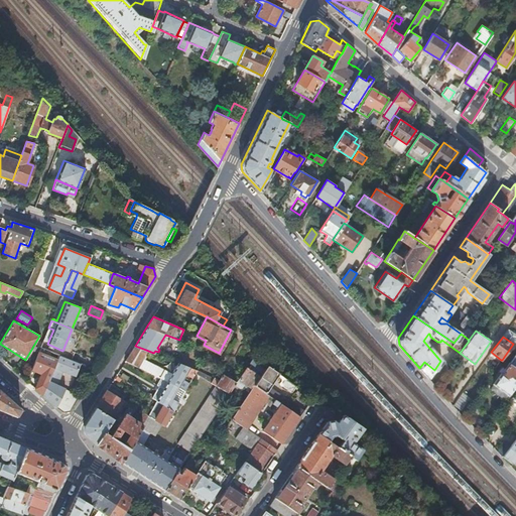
[(146,350),(135,346),(126,361),(158,377),(161,372),(153,368),(154,366),(142,359),(146,350)]
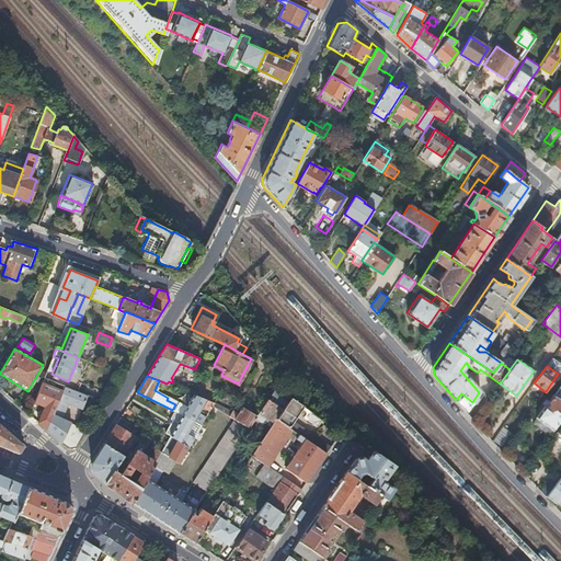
[(56,404),(64,386),(55,382),(53,387),(45,385),(47,379),(44,378),(29,414),(46,430),(56,404)]
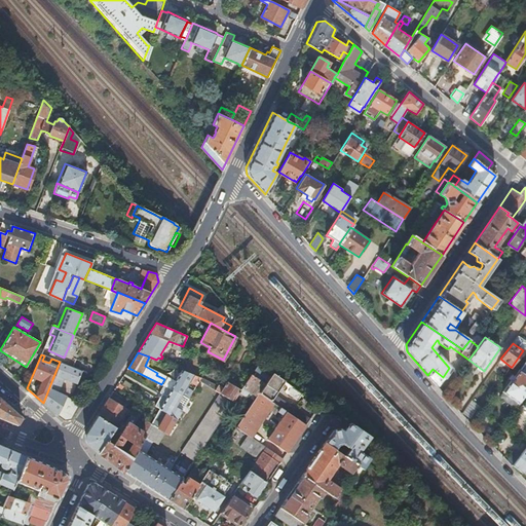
[(58,416),(65,397),(58,392),(63,379),(76,384),(82,370),(60,362),(52,379),(43,403),(58,416)]
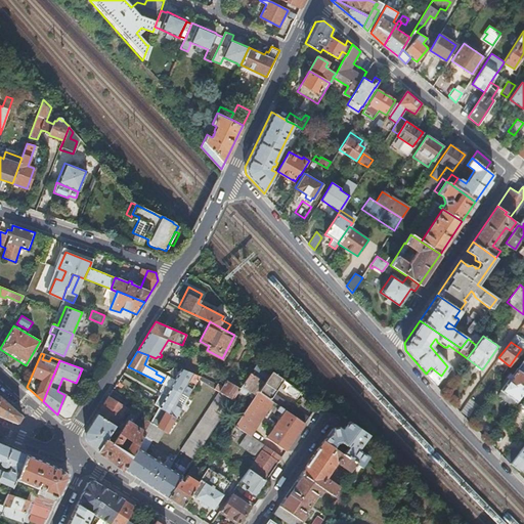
[(431,367),(426,374),(435,385),(441,377),(441,376),(431,367)]
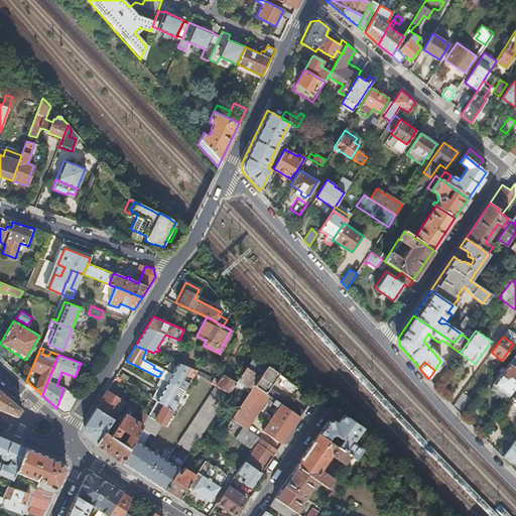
[(501,373),(492,384),(500,390),(501,389),(507,394),(507,395),(508,395),(515,384),(515,365),(515,367),(508,362),(503,369),(501,367),(499,371),(501,373)]
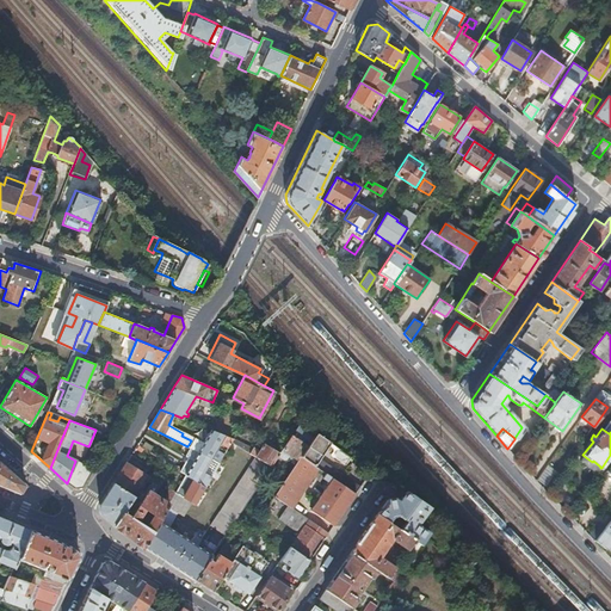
[(233,438),(211,430),(198,452),(214,461),(215,457),(213,456),(217,448),(226,451),(232,442),(233,438)]
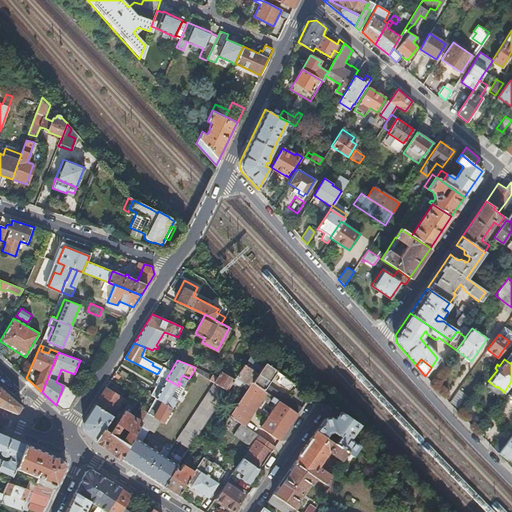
[(275,370),(265,363),(258,373),(252,382),(263,389),(275,370)]
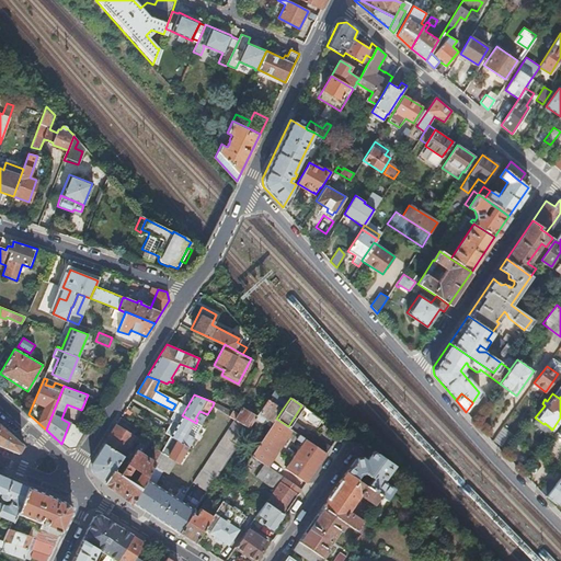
[(283,409),(267,399),(256,415),(255,419),(262,423),(266,416),(270,420),(268,422),(272,425),(276,419),(283,409)]
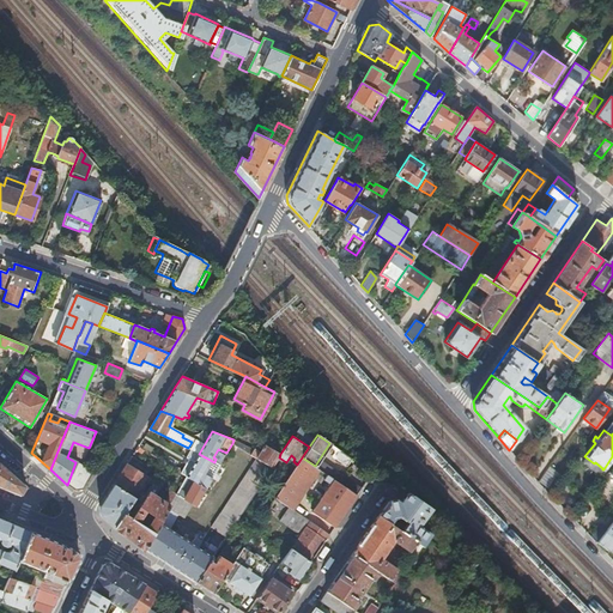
[(280,454),(265,444),(259,453),(254,449),(250,454),(256,459),(271,468),(279,457),(280,454)]
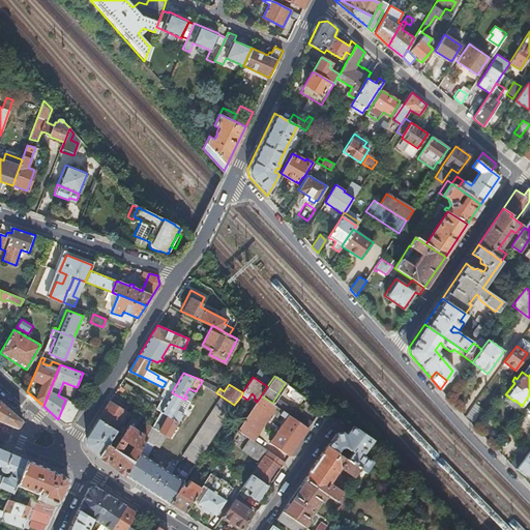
[(303,395),(293,388),(290,393),(290,396),(299,403),(303,395)]
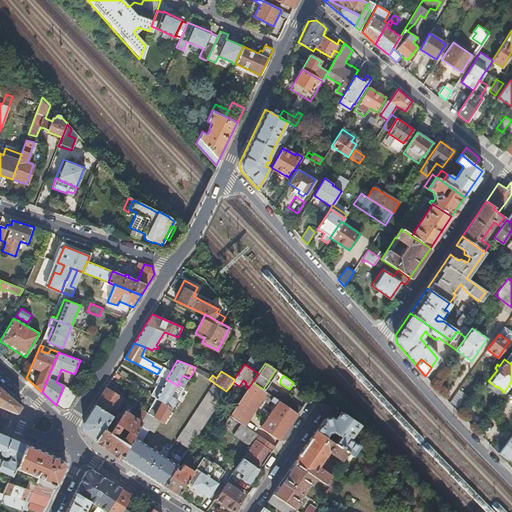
[(180,394),(184,388),(179,386),(166,379),(160,376),(156,382),(162,385),(155,397),(156,397),(163,401),(173,407),(179,397),(176,395),(175,398),(170,396),(174,390),(180,394)]
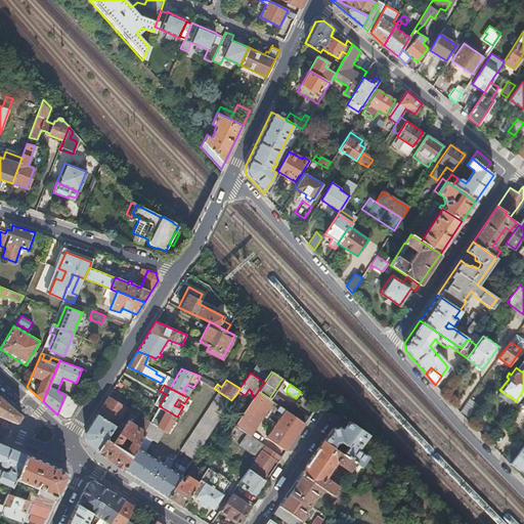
[(122,395),(113,389),(108,396),(118,402),(122,395)]
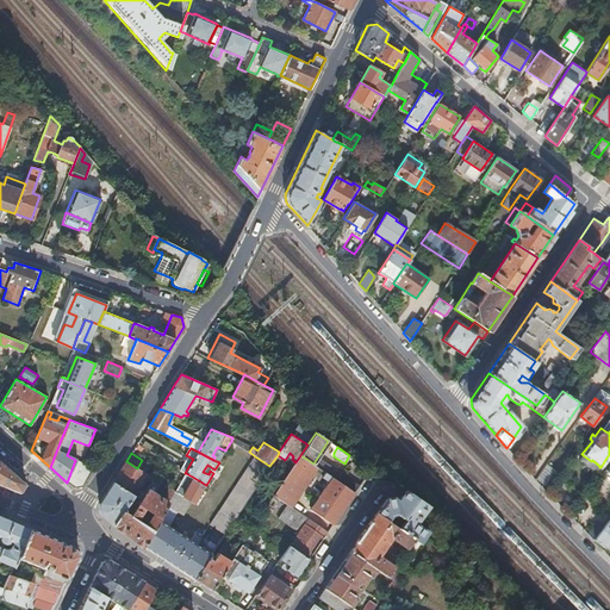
[(313,464),(300,455),(296,462),(274,495),(287,504),(291,508),(317,467),(313,464)]
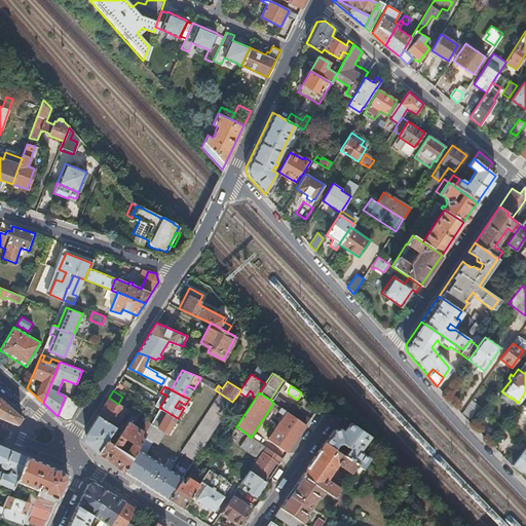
[(191,464),(232,402),(220,393),(177,457),(190,466),(191,465),(191,464)]
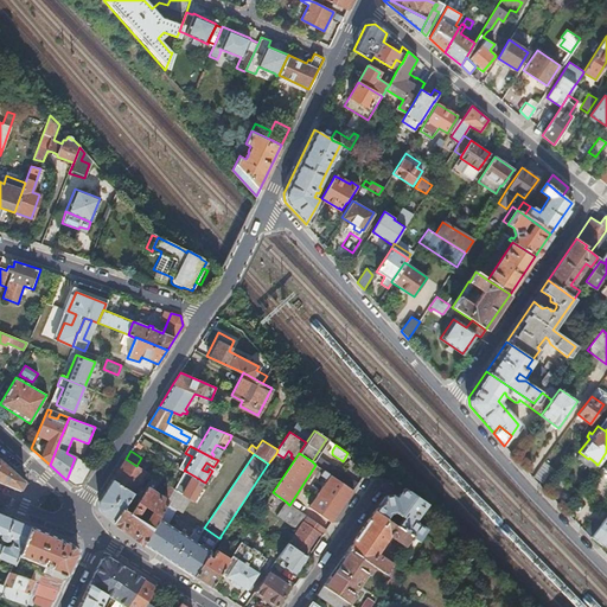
[(24,481),(0,459),(0,480),(19,489),(24,481)]
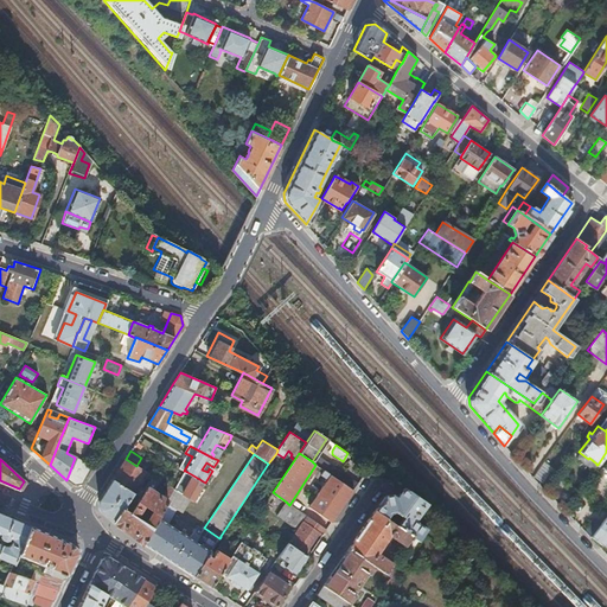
[(98,511),(113,521),(122,508),(126,502),(129,504),(131,500),(132,497),(129,496),(132,492),(134,494),(139,486),(135,484),(141,474),(149,479),(152,475),(136,466),(126,459),(98,502),(98,511)]
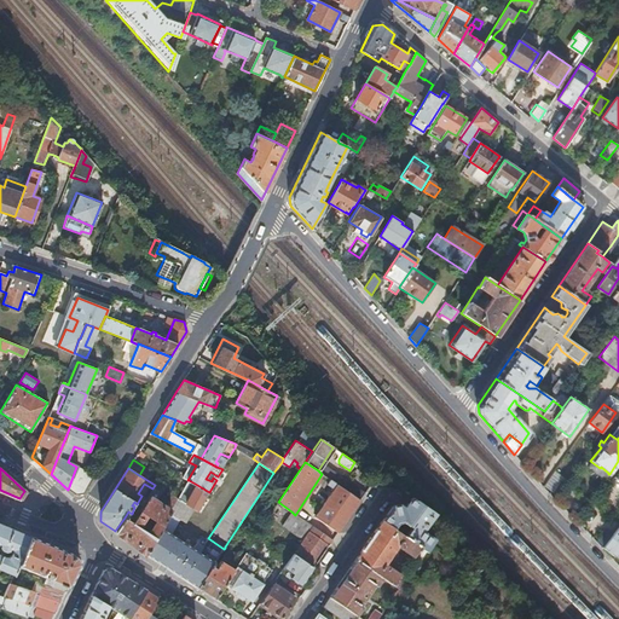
[(334,472),(329,478),(329,479),(359,499),(364,492),(334,472)]
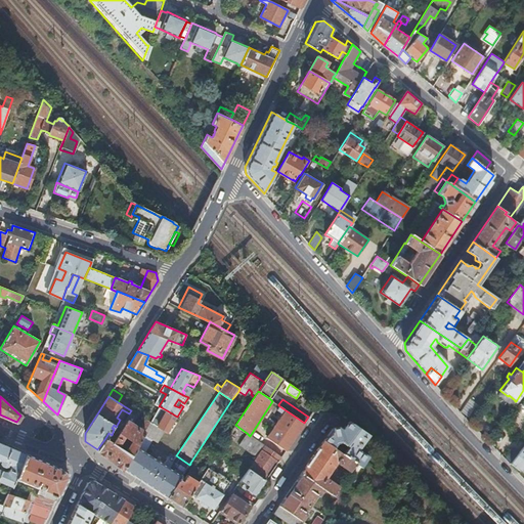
[(285,450),(304,423),(278,405),(275,409),(281,413),(266,437),(285,450)]
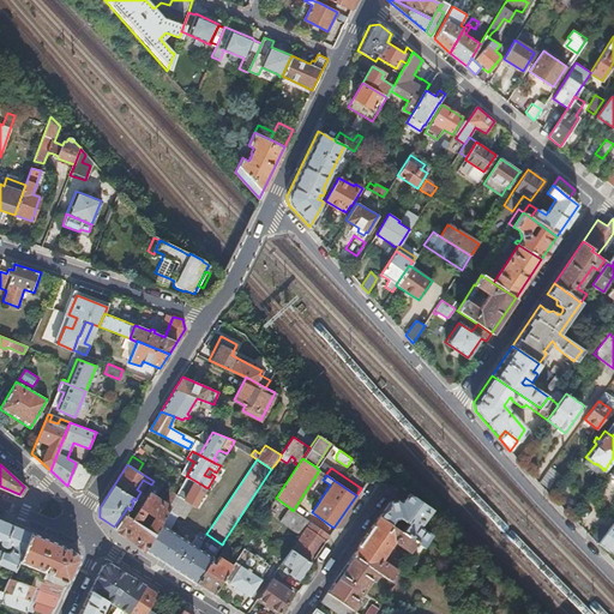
[(185,500),(192,504),(197,506),(208,488),(196,481),(187,476),(181,486),(190,491),(185,500)]
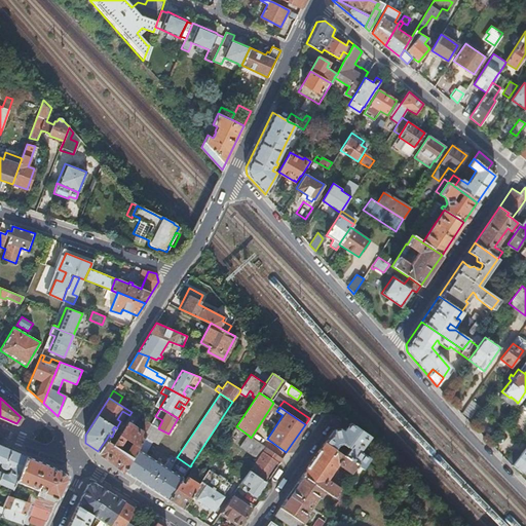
[(98,451),(122,471),(140,441),(151,423),(147,421),(141,431),(132,425),(137,415),(136,414),(132,412),(129,415),(111,444),(106,440),(98,451)]
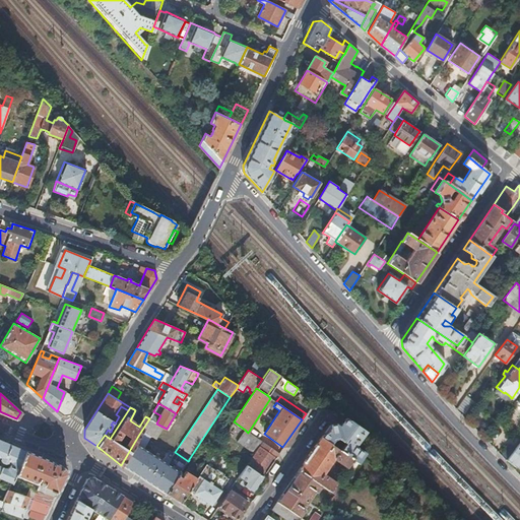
[(330,425),(321,438),(330,444),(333,440),(338,439),(344,443),(339,450),(358,463),(363,456),(365,453),(354,446),(366,431),(346,417),(339,427),(333,424),(332,423),(332,424),(331,424),(330,424),(330,425)]
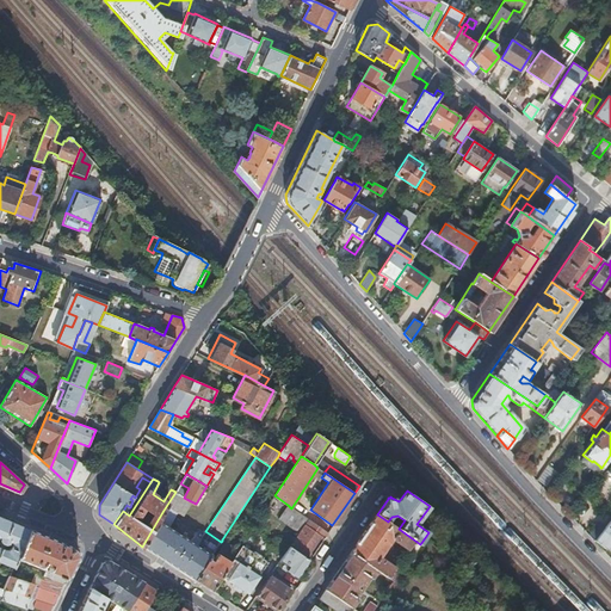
[(209,559),(211,556),(196,545),(201,539),(196,537),(193,537),(191,542),(168,526),(176,512),(183,516),(191,501),(184,498),(176,492),(162,512),(142,547),(143,547),(195,580),(209,559)]
